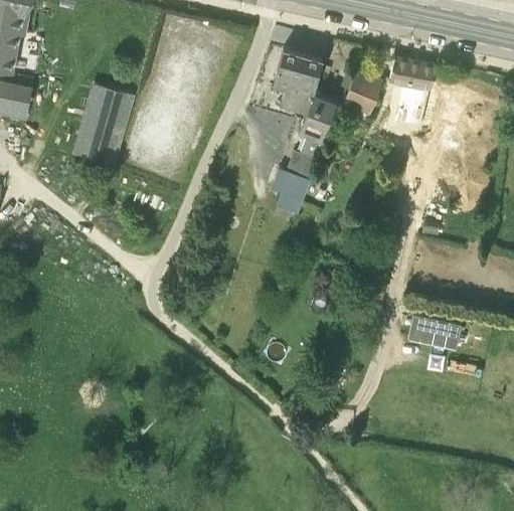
[(28,14),(34,0),(0,0),(0,71),(9,74),(18,33),(23,34),(27,14),(28,14)]
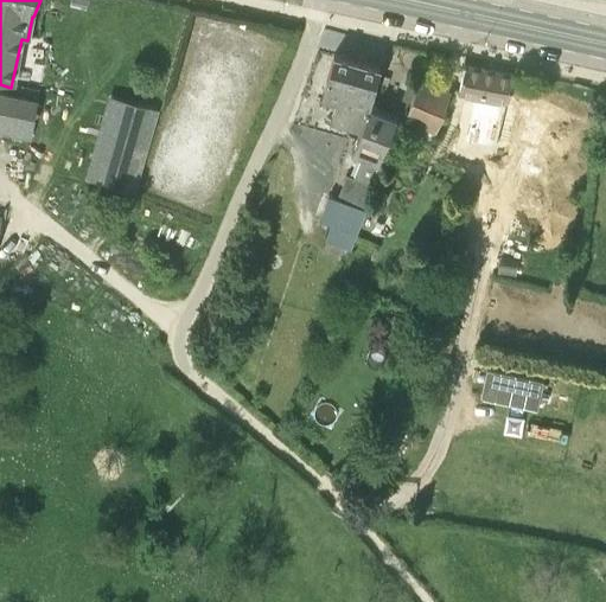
[(363,134),(369,111),(381,72),(336,58),(324,97),(338,101),(332,125),(362,133),(363,134)]
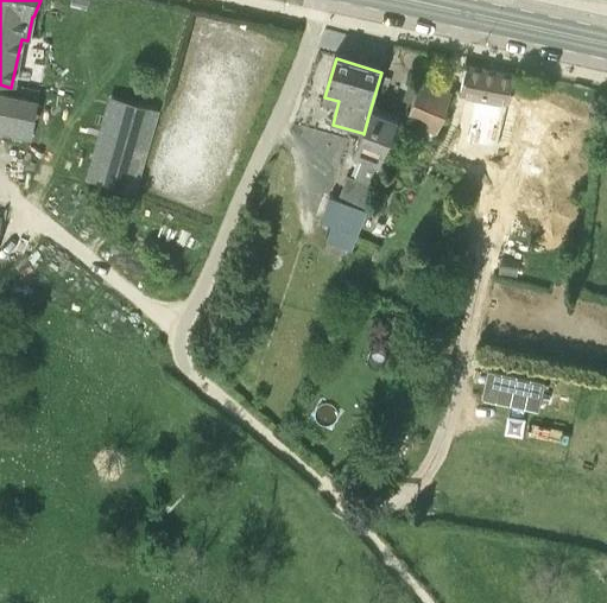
[(509,108),(518,82),(466,70),(456,113),(481,119),(478,128),(498,135),(506,108),(509,108)]
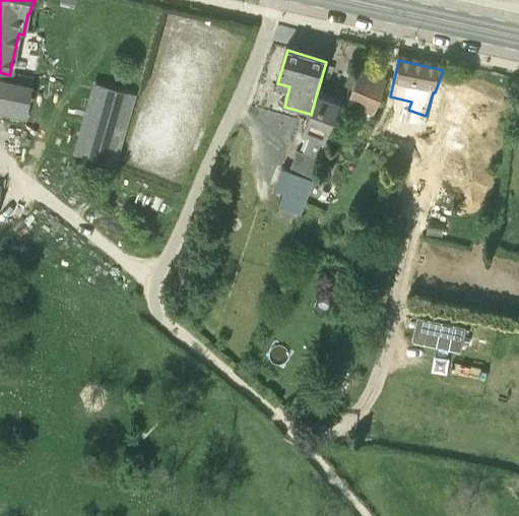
[(370,124),(386,82),(359,73),(344,112),(354,116),(354,118),(370,124)]
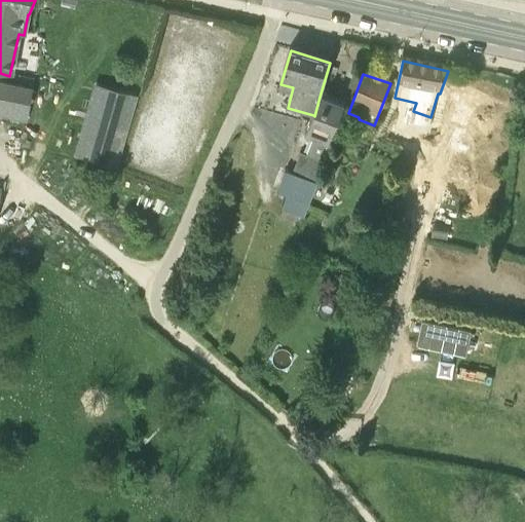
[(0,207),(2,193),(0,192),(0,116),(28,122),(34,89),(0,82),(0,207)]
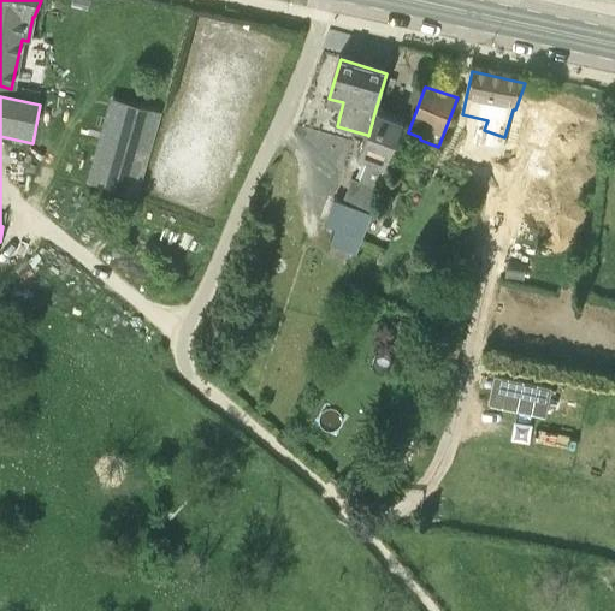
[(368,136),(367,135),(358,158),(368,162),(360,184),(358,184),(348,208),(372,217),(408,131),(401,129),(403,122),(397,119),(374,113),(368,136)]
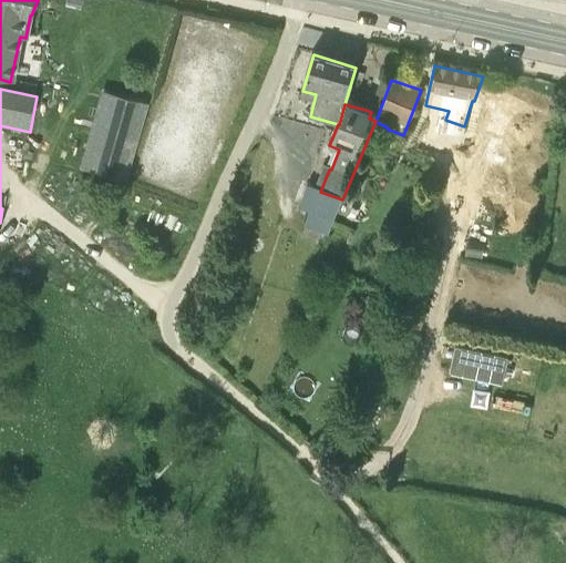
[(115,169),(132,115),(107,108),(91,161),(115,169)]
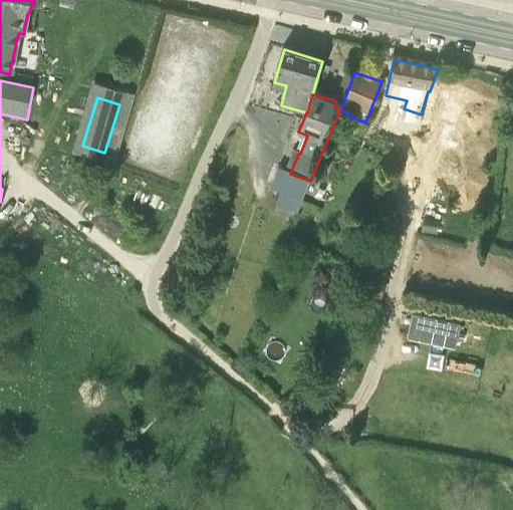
[(310,181),(290,174),(279,169),(270,190),(280,194),(275,206),(297,215),(310,181)]
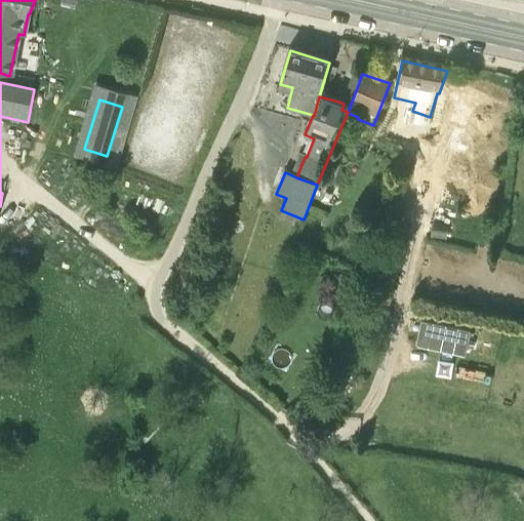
[(421,323),(416,348),(467,358),(471,333),(421,323)]
